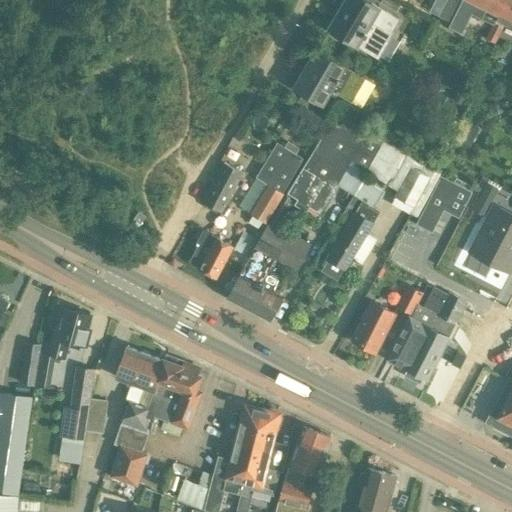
[(375,57),(389,34),(369,22),(377,9),(362,0),(343,0),(326,28),(355,46),(356,45),(375,57)]
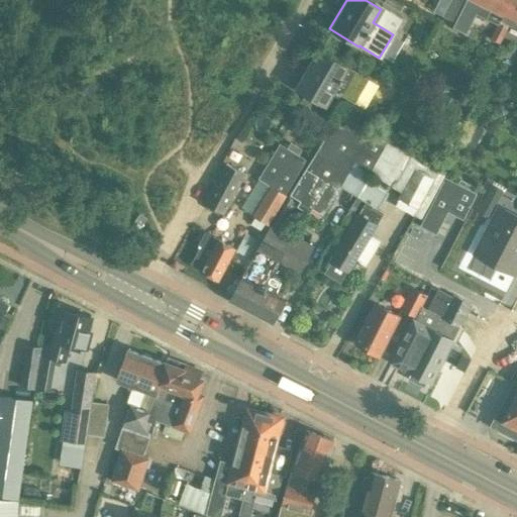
[(399,0),(392,0),(389,5),(399,12),(405,3),(399,0)]
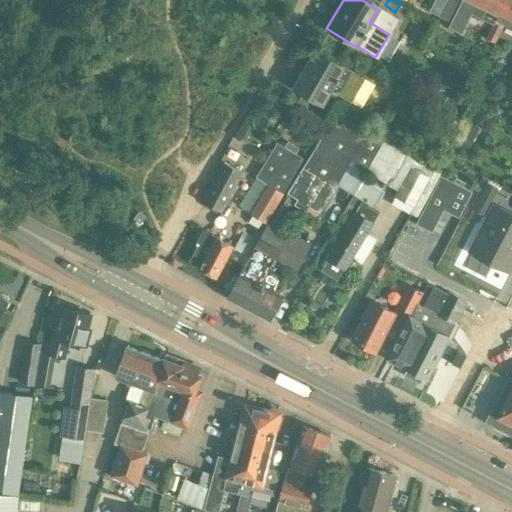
[(505,0),(460,0),(447,27),(461,34),(471,14),(481,19),(486,9),(498,15),(505,0)]
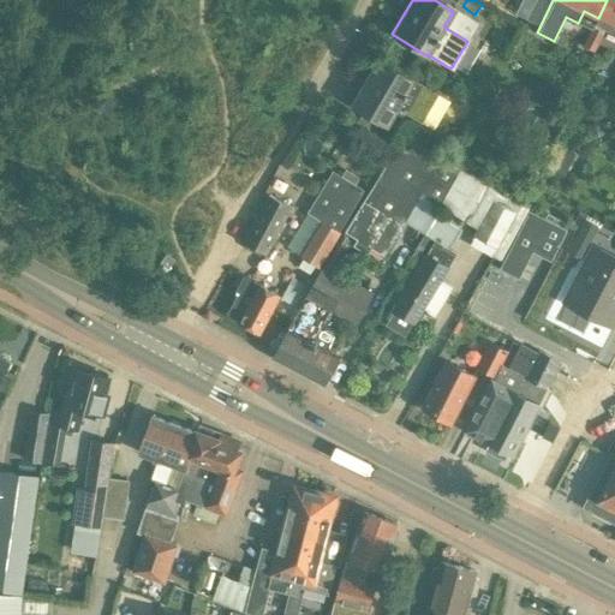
[(614,33),(614,0),(607,0),(598,18),(596,23),(584,46),(595,52),(607,29),(614,33)]
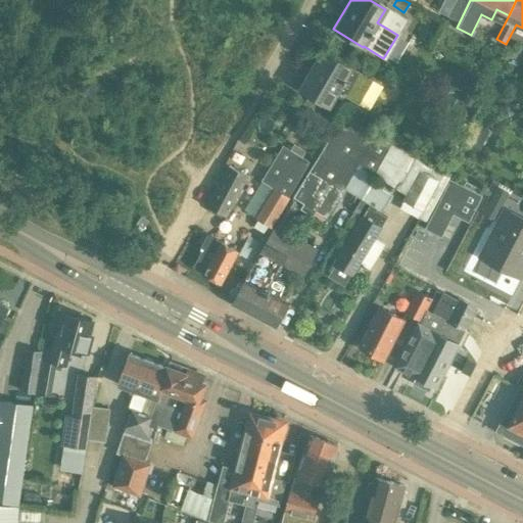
[(357,104),(370,81),(321,51),(297,89),(328,106),(336,92),(357,104)]
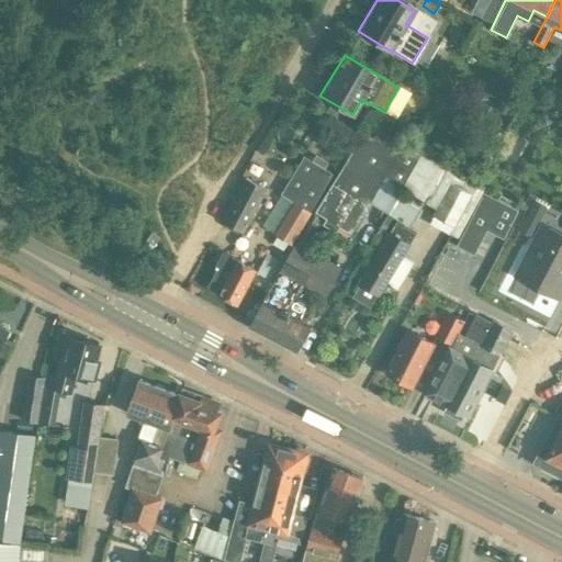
[(417,159),(401,149),(367,130),(316,214),(350,234),(384,177),(401,187),(417,159)]
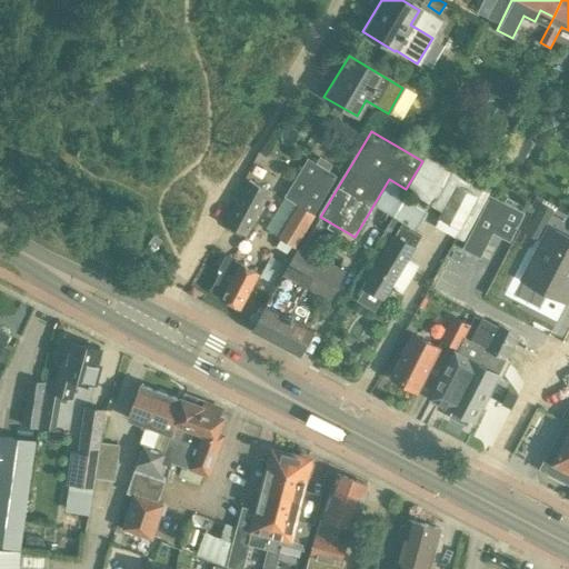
[(527,145),(515,138),(503,158),(516,165),(527,145)]
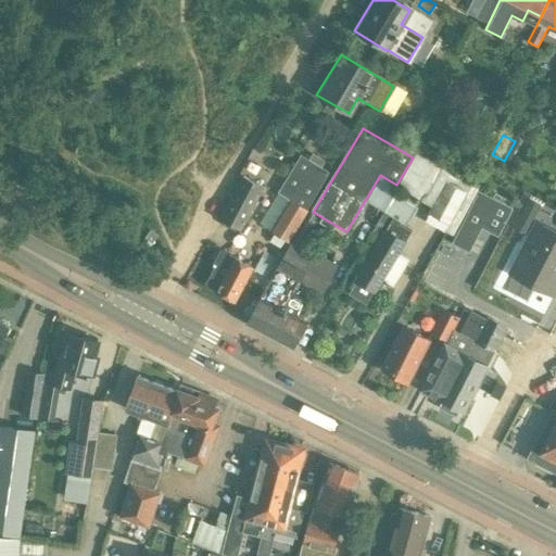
[(397,187),(419,199),(439,165),(417,152),(397,187)]
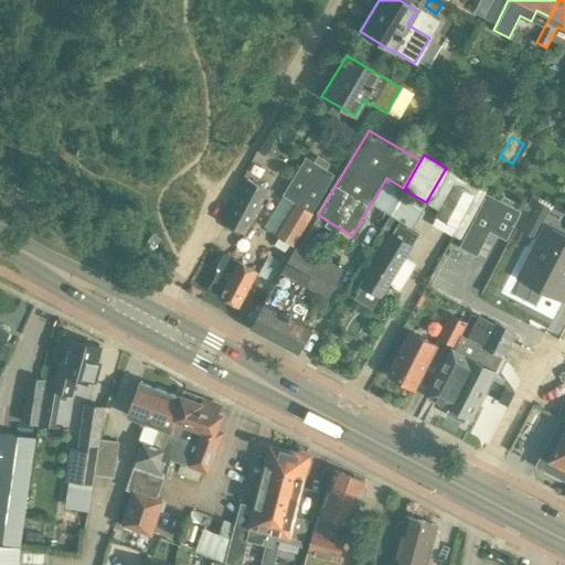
[(334,176),(306,158),(264,227),(294,246),(313,214),(311,213),(334,176)]
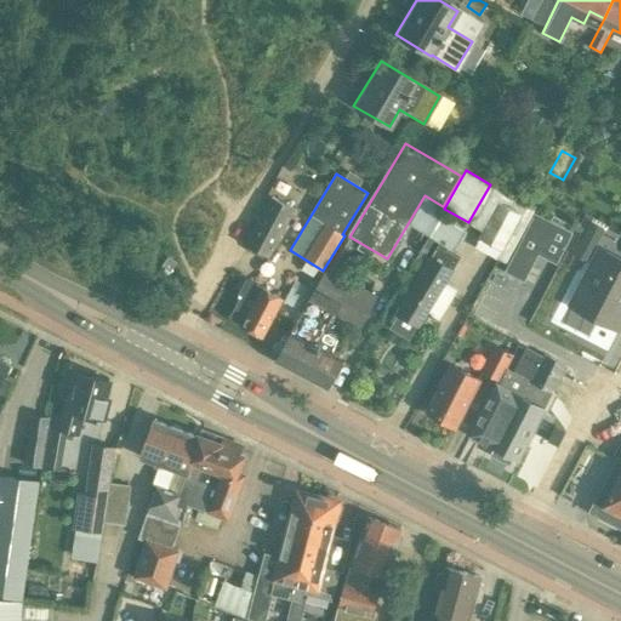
[(265,256),(290,210),(269,198),(244,244),(265,256)]
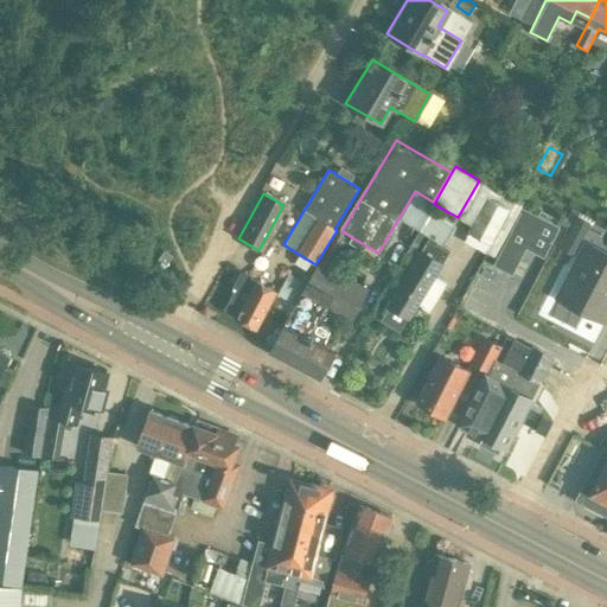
[(491,246),(510,210),(487,197),(468,232),(491,246)]
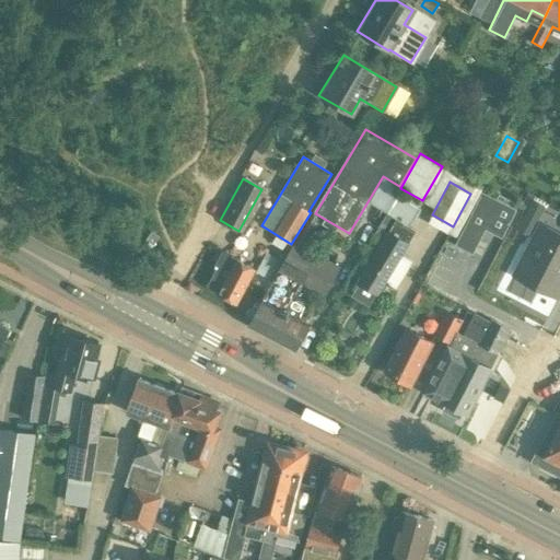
[(459,234),(454,244),(471,253),(477,243),(483,231),(500,240),(515,210),(481,193),(459,234)]
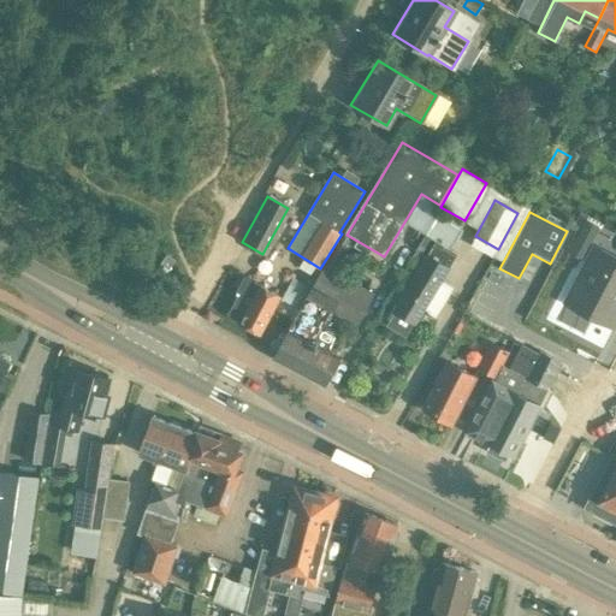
[(582,259),(600,224),(586,217),(568,250),(582,259)]
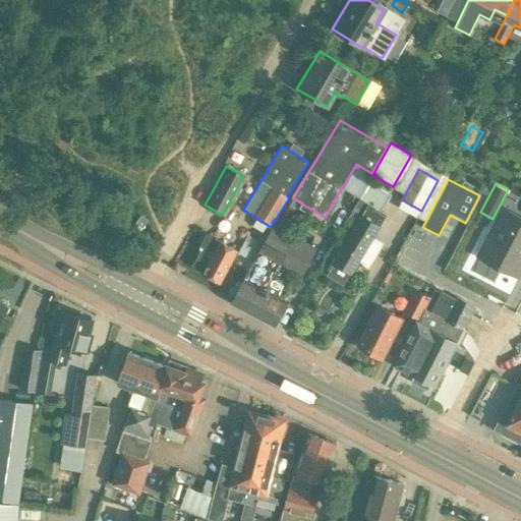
[(269,232),(263,243),(253,261),(230,302),(272,325),(292,287),(273,276),(278,268),(299,280),(315,250),(283,232),(299,204),(289,198),(269,232)]
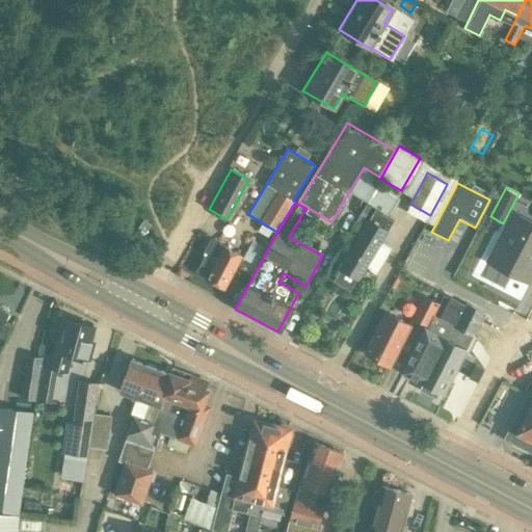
[(356,281),(392,221),(374,211),(339,271),(340,271),(335,282),(348,290),(354,281),(356,281)]
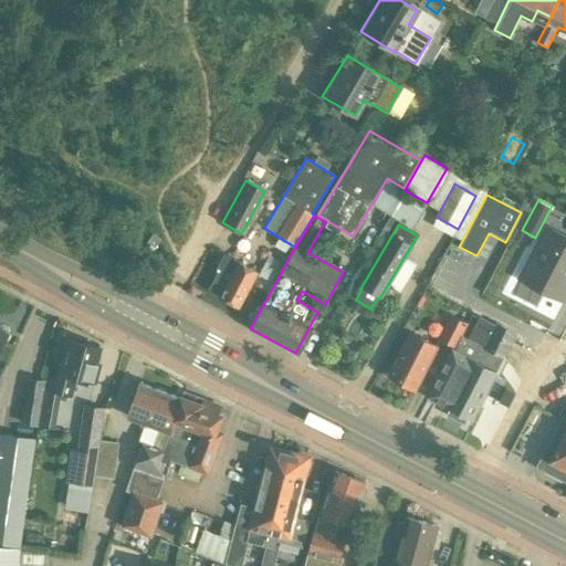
[(563,301),(565,293),(565,238),(546,228),(520,279),(563,301)]
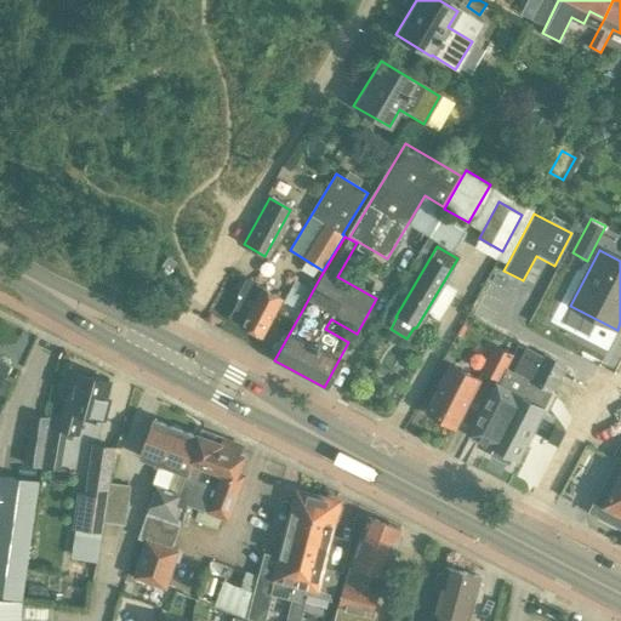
[(166,277),(176,265),(167,258),(159,271),(166,277)]
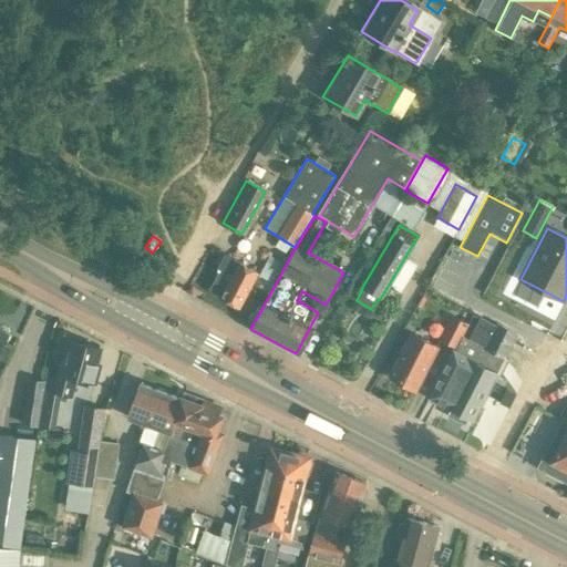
[(276,284),(286,265),(269,256),(259,275),(276,284)]
